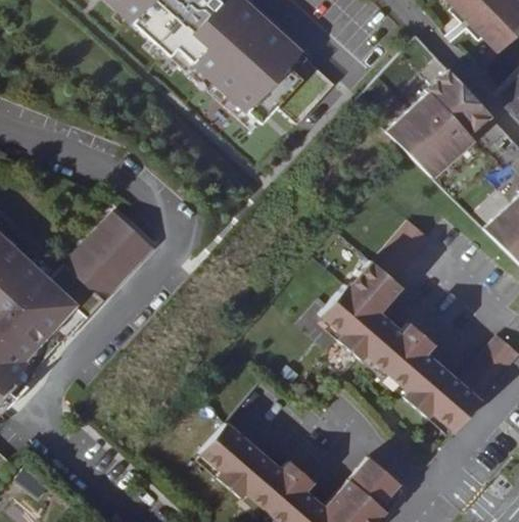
[(111,0),(253,130),(277,104),(298,124),(335,85),(242,0),(111,0)]
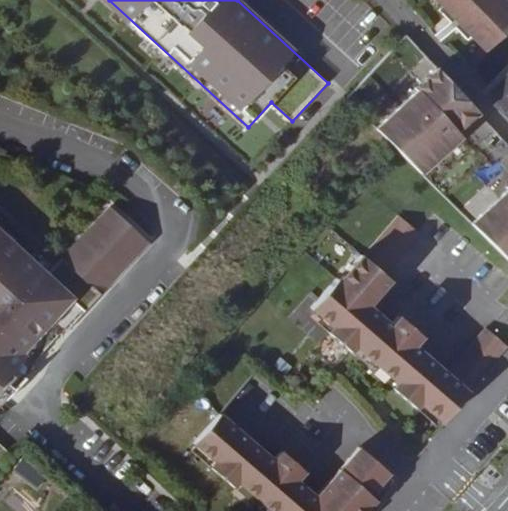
[(507,0),(439,0),(487,49),(507,28),(507,0)]
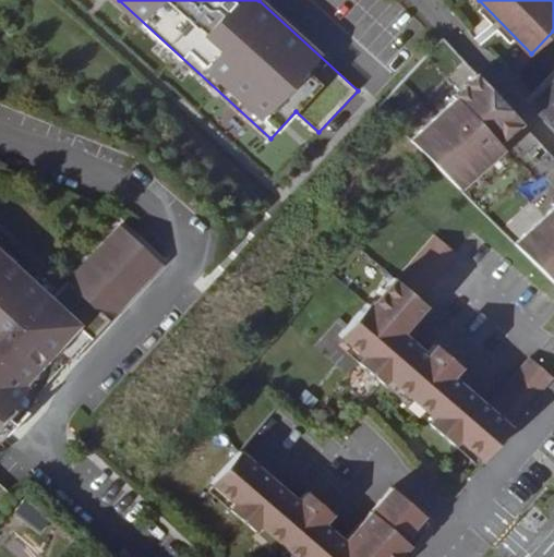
[(470,85),(412,142),(461,193),(504,153),(500,147),(515,133),(470,85)]
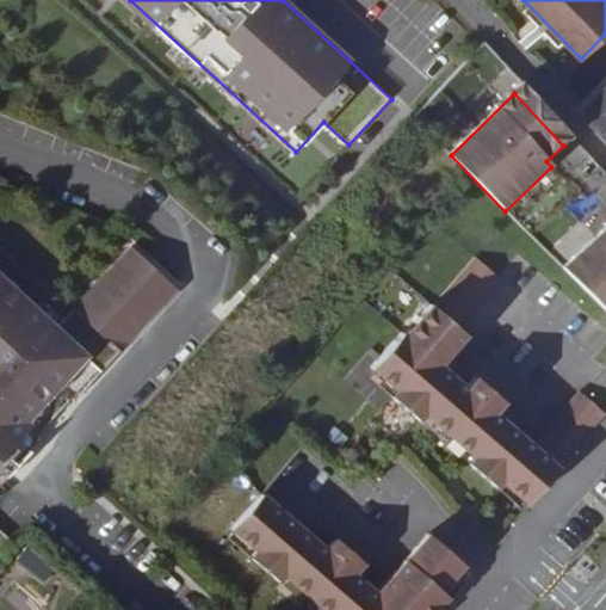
[(605,94),(585,117),(605,136),(605,94)]
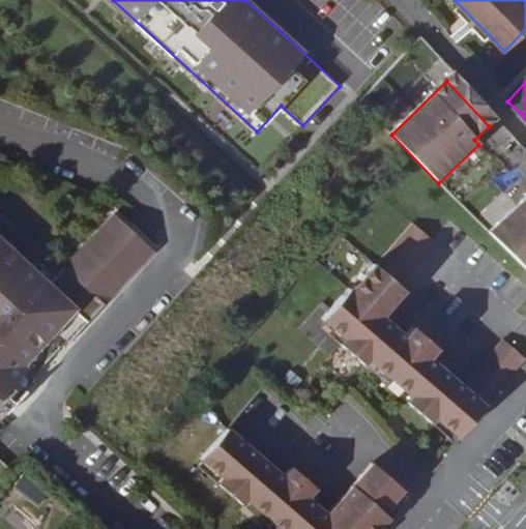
[(525,190),(523,193),(525,195),(525,201),(492,232),(525,267),(525,190)]
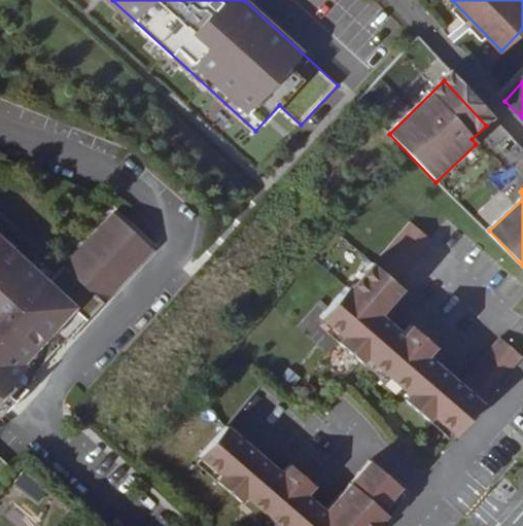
[(0,398),(35,361),(32,359),(60,329),(63,331),(149,239),(110,202),(44,273),(0,231),(0,398)]
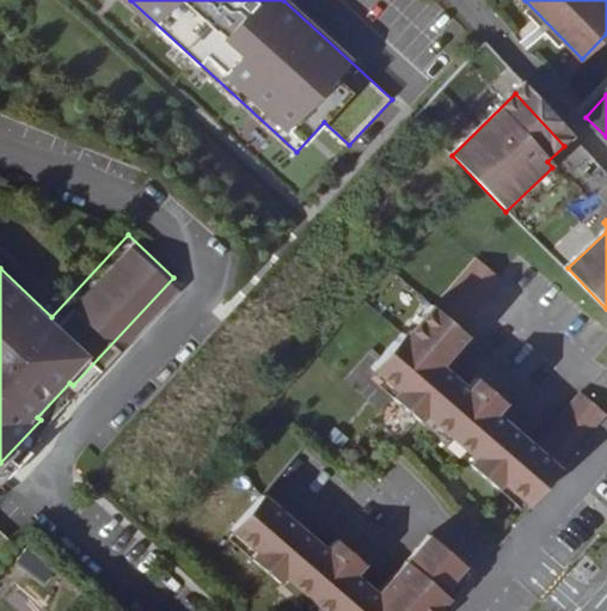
[(533,505),(606,421),(606,410),(586,392),(540,444),(500,409),(509,399),(480,374),(472,384),(446,362),(470,335),(463,328),(504,280),(479,258),(412,335),(409,333),(378,370),(403,391),(397,398),(423,422),(430,415),(479,458),(473,464),(501,488),(507,482),(533,505)]
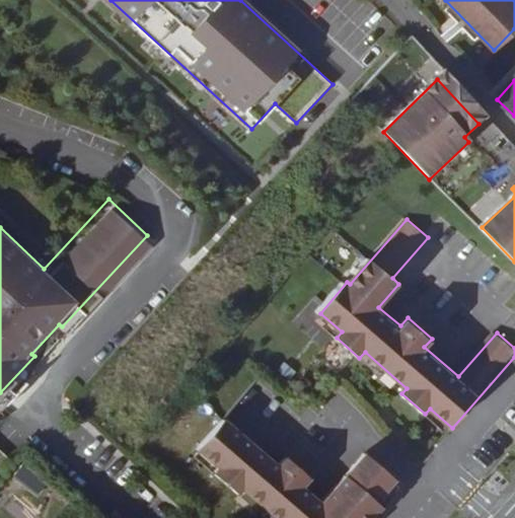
[(271,450),(216,402),(192,432),(213,451),(208,456),(231,476),(236,471),(278,508),(273,513),(278,517),(346,517),(378,481),(373,475),(391,455),(362,429),(343,452),(350,458),(324,487),(330,492),(325,497),(294,469),(308,452),(285,432),(271,450)]
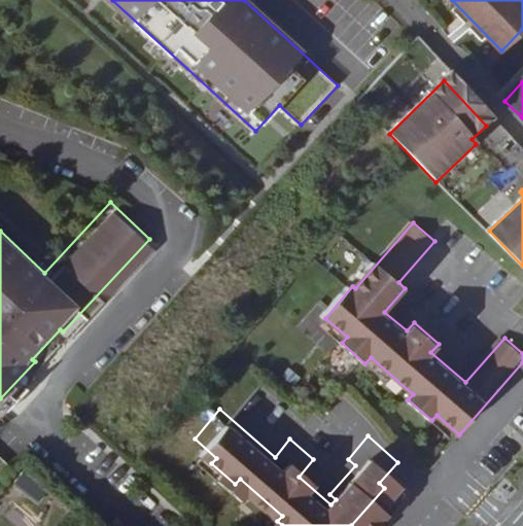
[(0,457),(9,449),(0,439),(0,457)]
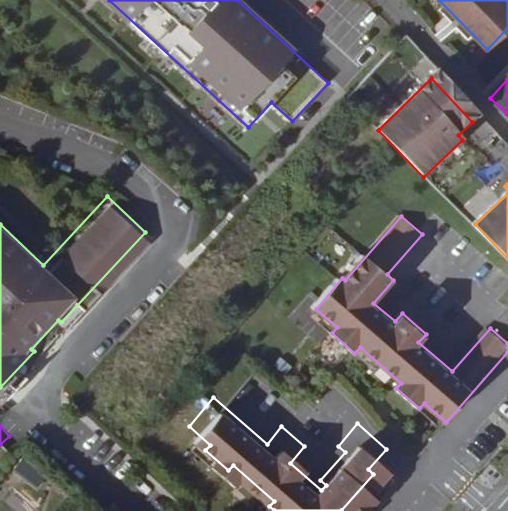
[(37,489),(48,478),(27,458),(16,469),(37,489)]
